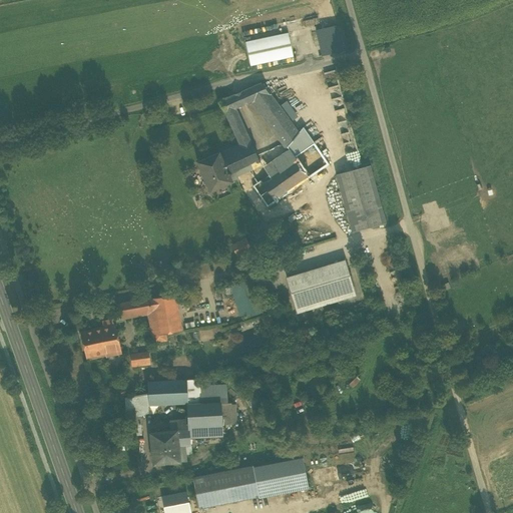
[(316,29),(321,52),(343,47),(338,24),(316,29)]
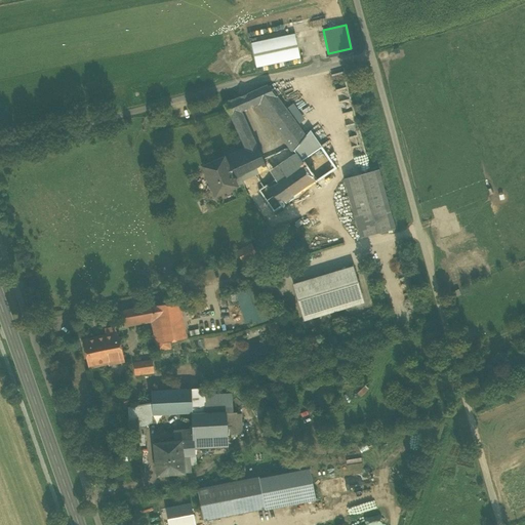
[(251,43),(256,68),(300,58),(295,34),(251,43)]
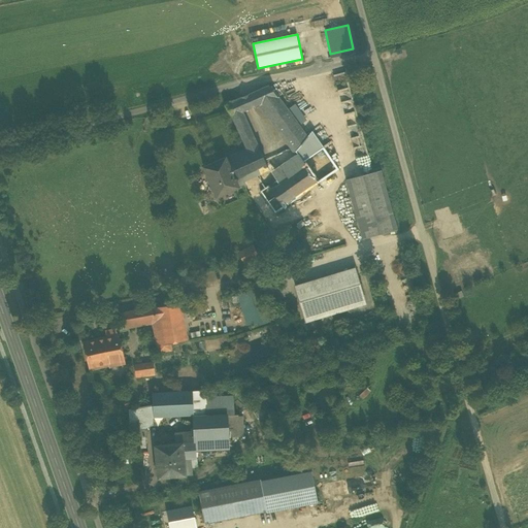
[(293,147),(295,151),(306,137),(299,126),(287,109),(269,86),(249,94),(254,106),(261,104),(293,147)]
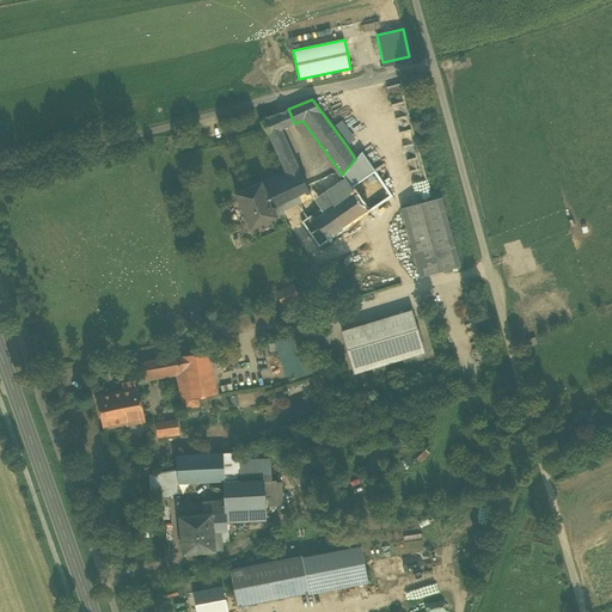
[(280,114),(286,127),(294,123),(288,109),(280,114)]
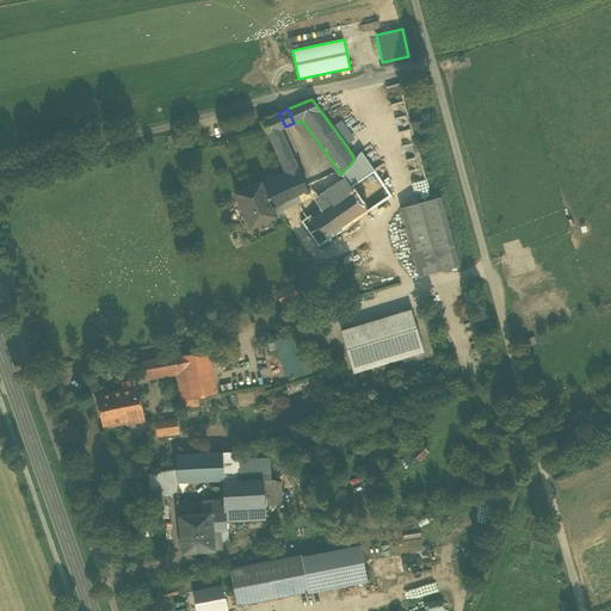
[(263,121),(278,155),(290,150),(281,129),(285,127),(279,113),(263,121)]
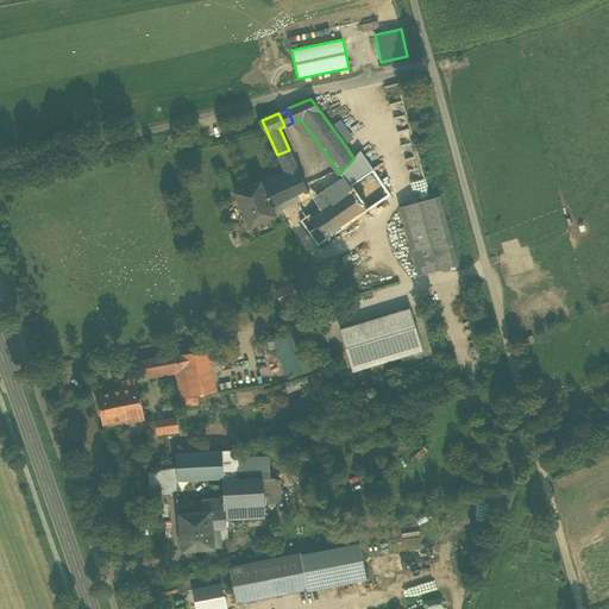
[(340,120),(331,126),(345,145),(353,138),(340,120)]
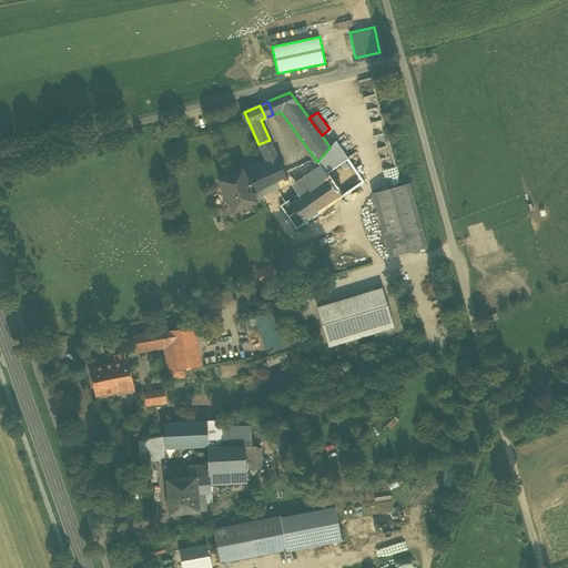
[(276,154),(270,140),(259,144),(265,159),(276,154)]
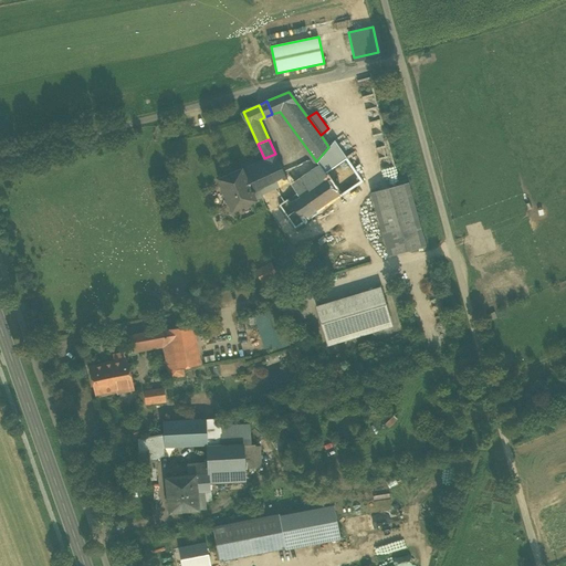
[(335,140),(328,147),(316,161),(324,173),(346,157),(335,140)]
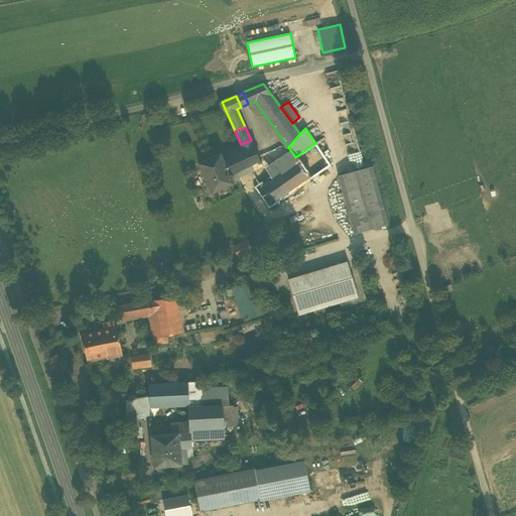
[(260,161),(251,140),(241,144),(221,154),(232,178),(253,168),(262,164),(260,161)]
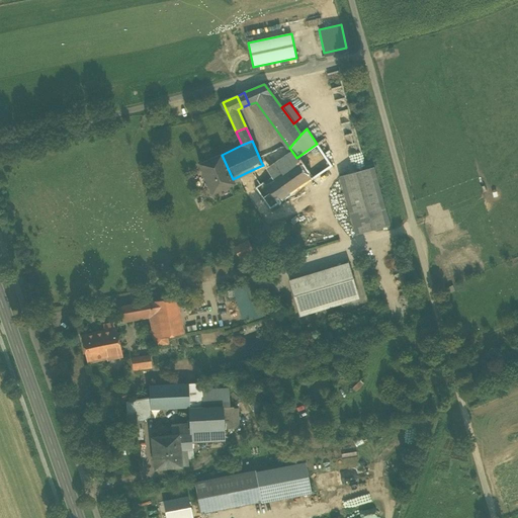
[(268,177),(283,199),(332,165),(317,144),(296,158),(268,177)]
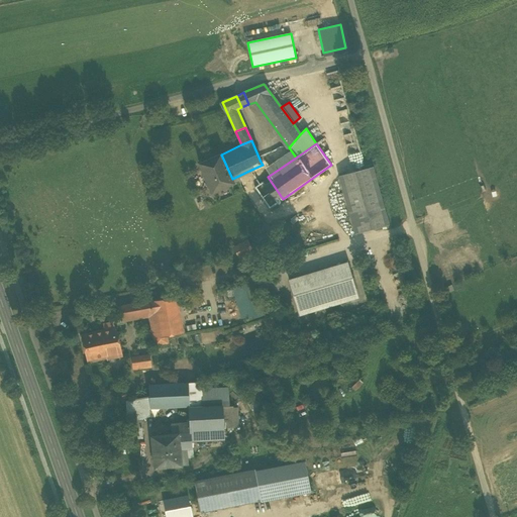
[(289,147),(287,144),(261,162),(263,165),(268,177),(296,158),(289,147)]
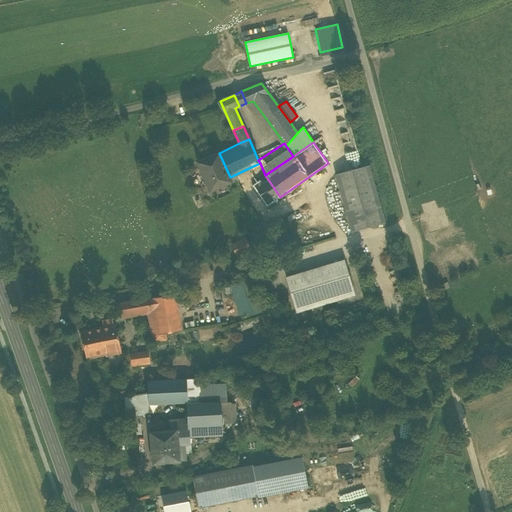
[(197,162),(210,191),(232,181),(230,177),(219,153),(197,162)]
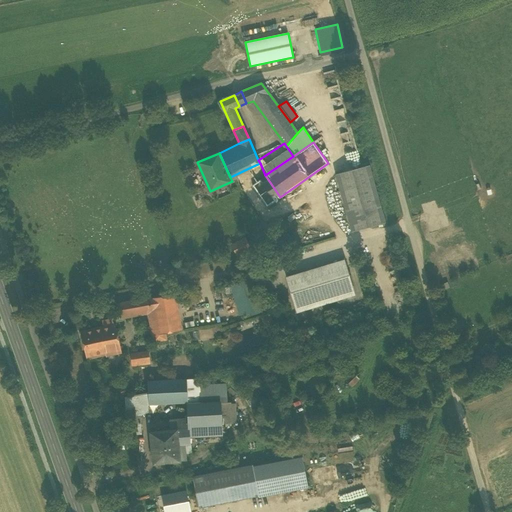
[(260,163),(251,167),(255,178),(257,181),(265,175),(260,163)]
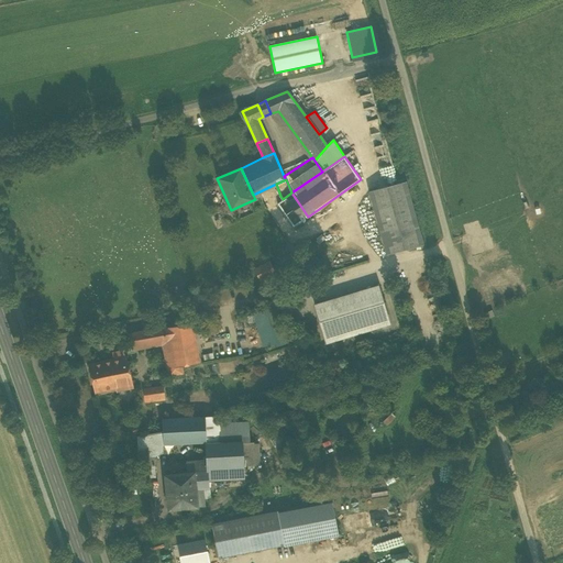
[(368,191),(386,255),(423,245),(406,181),(368,191)]
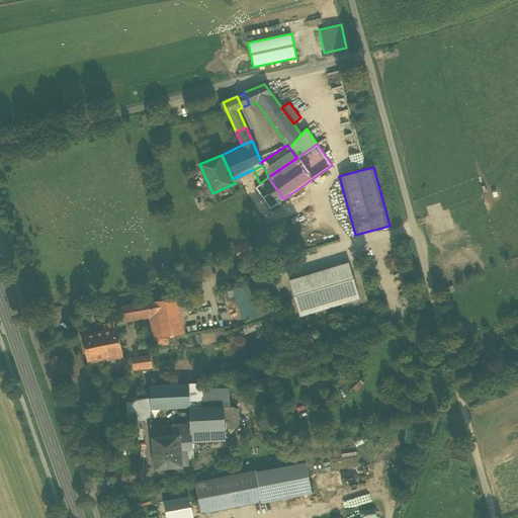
[(242,187),(258,180),(254,169),(233,179),(235,183),(240,181),(242,187)]
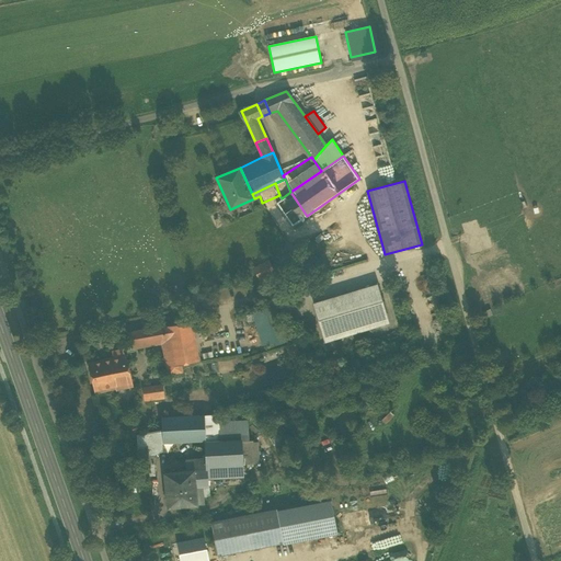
[(307,216),(290,192),(282,198),(275,203),(293,227),(307,216)]
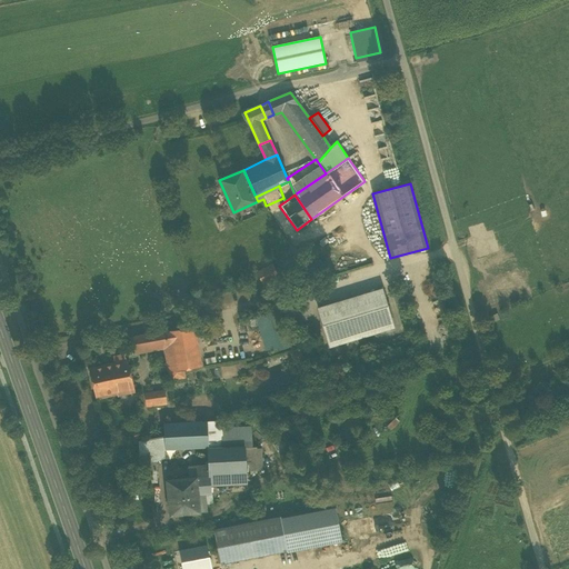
[(259,272),(263,282),(277,276),(272,266),(259,272)]
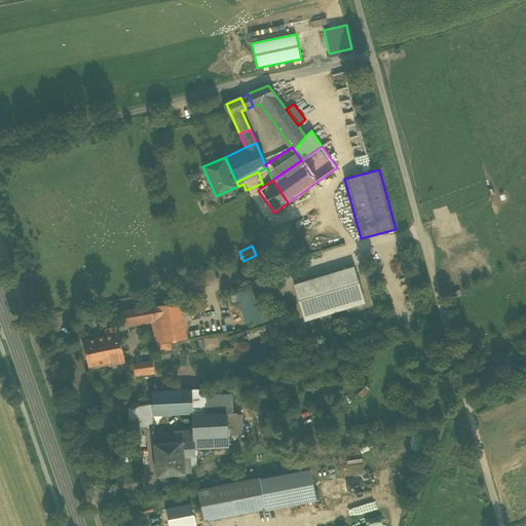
[(294,286),(303,315),(363,297),(353,268),(294,286)]
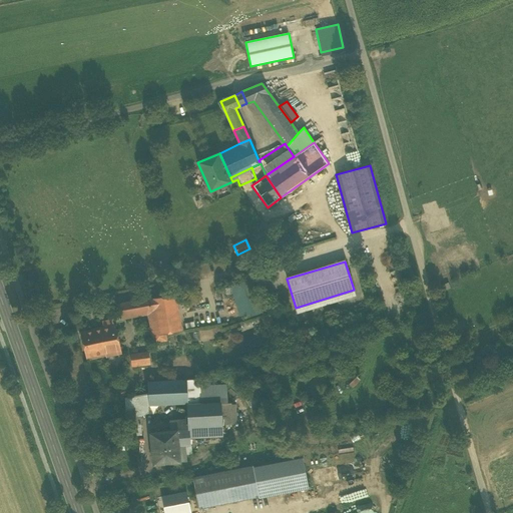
[(170,272),(173,281),(191,277),(189,268),(170,272)]
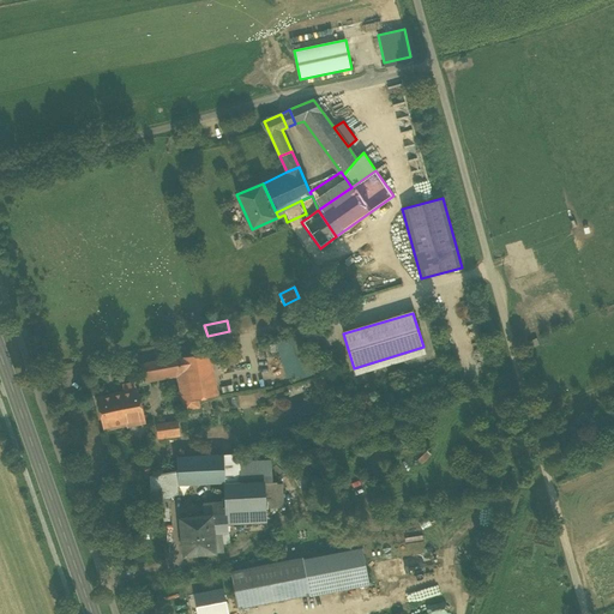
[(302,332),(275,341),(287,379),(299,375),(300,379),(315,374),(302,332)]
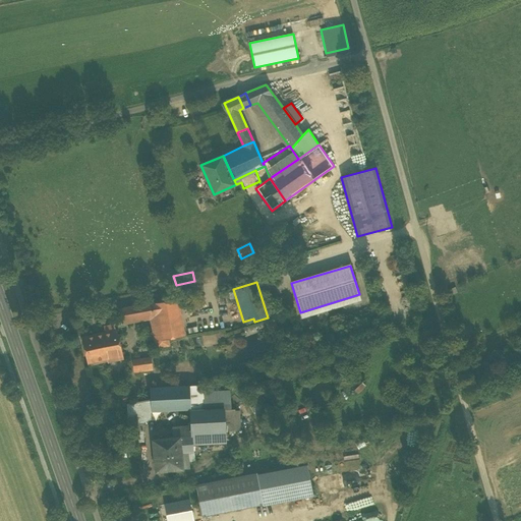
[(359,294),(300,312),(302,317),(361,300),(359,294)]
